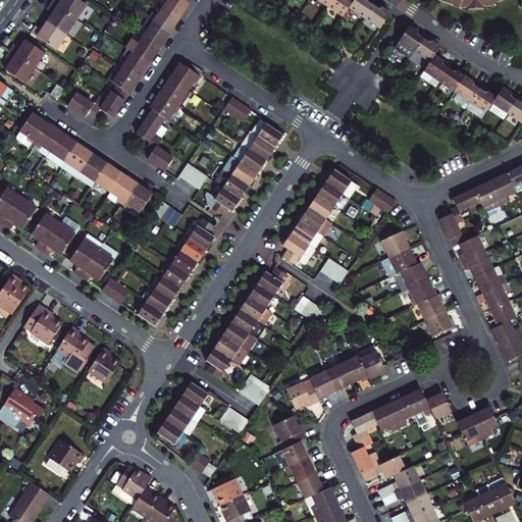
[(59,0),(52,0),(51,3),(75,20),(87,5),(79,0),(61,0),(61,1),(59,0)]
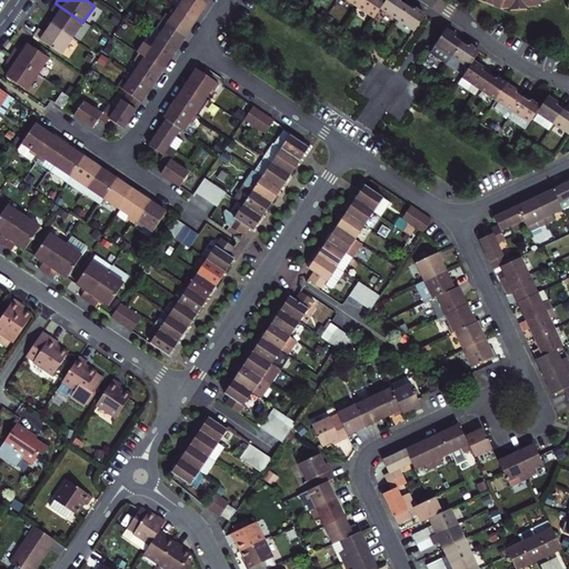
[(182,0),(183,0),(178,9),(196,21),(207,6),(199,0),(182,0)]
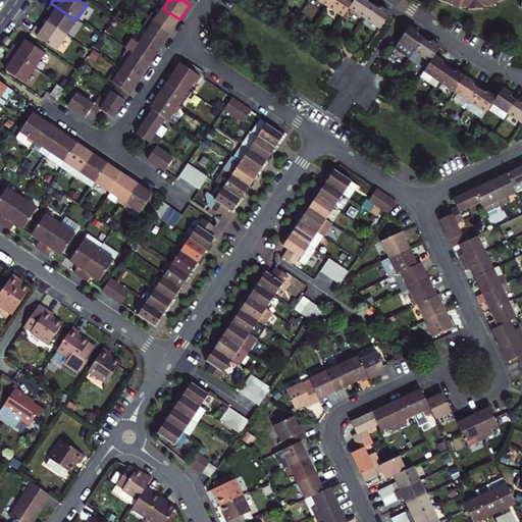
[(331,0),(327,6),(344,17),(349,8),(353,2),(350,0),(331,0)]
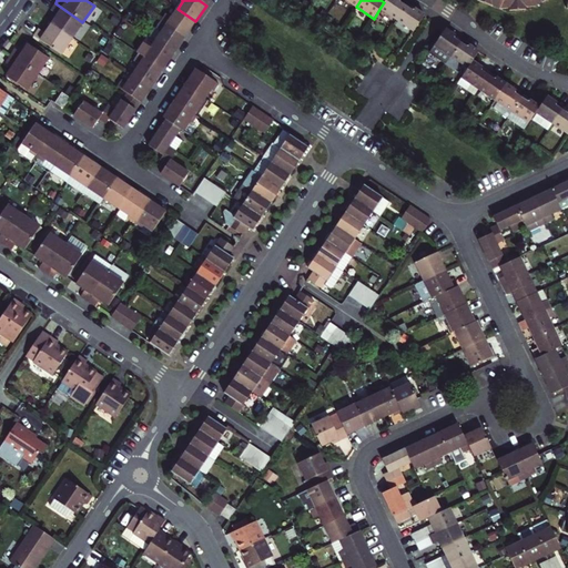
[(379,9),(396,20),(406,6),(399,1),(398,0),(385,0),(384,2),(379,9)]
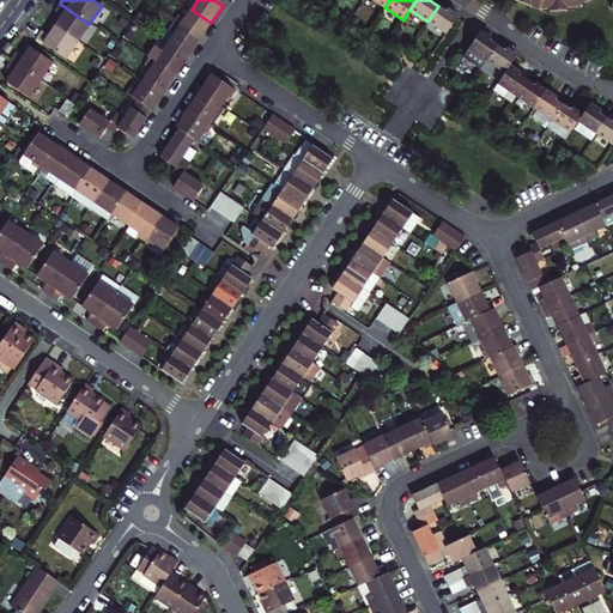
[(612,0),(514,0),(530,6),(532,4),(539,6),(539,10),(550,10),(550,11),(568,11),(566,8),(577,7),(577,4),(583,0),(584,4),(589,0),(612,0)]
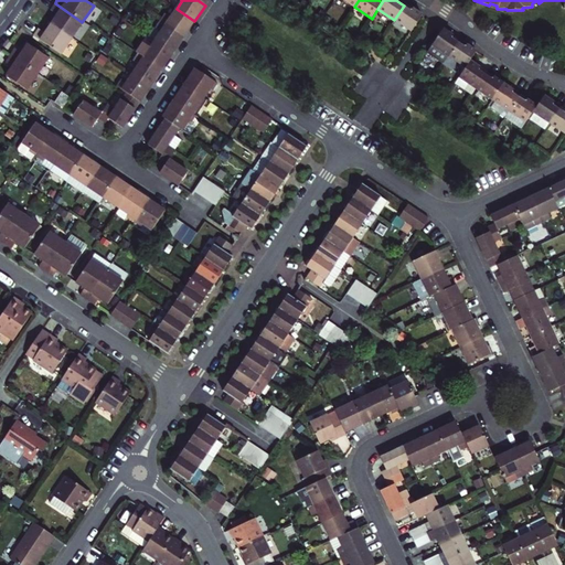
[(72,39),(82,22),(55,3),(50,10),(57,16),(51,24),(72,39)]
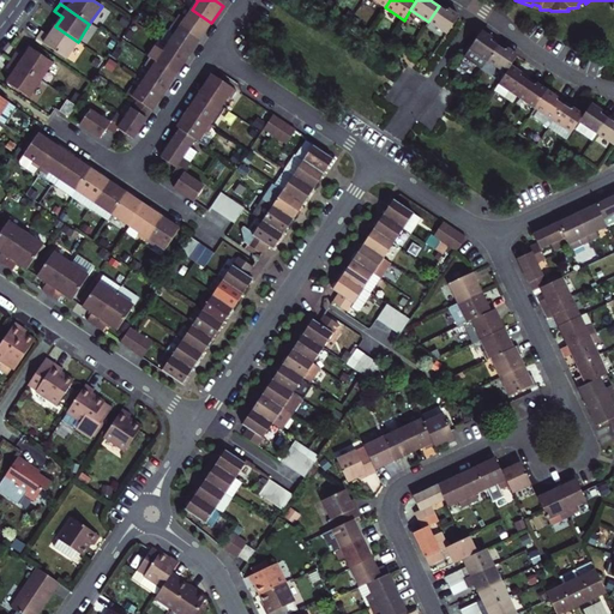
[(446,12),(439,6),(428,22),(446,34),(458,16),(450,11),(446,12)]
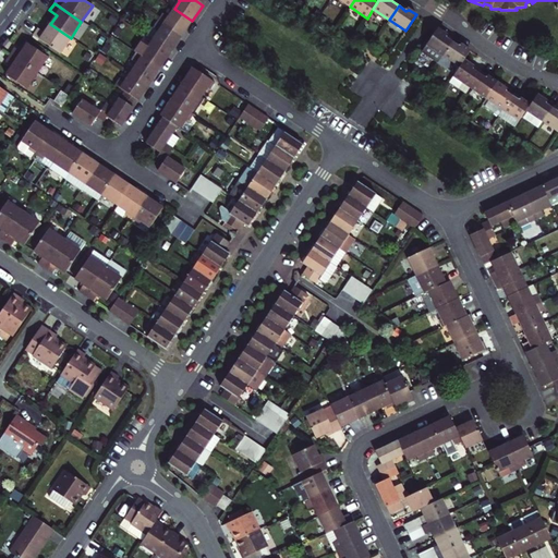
[(158,22),(181,37),(186,28),(192,21),(174,9),(168,17),(162,14),(158,22)]
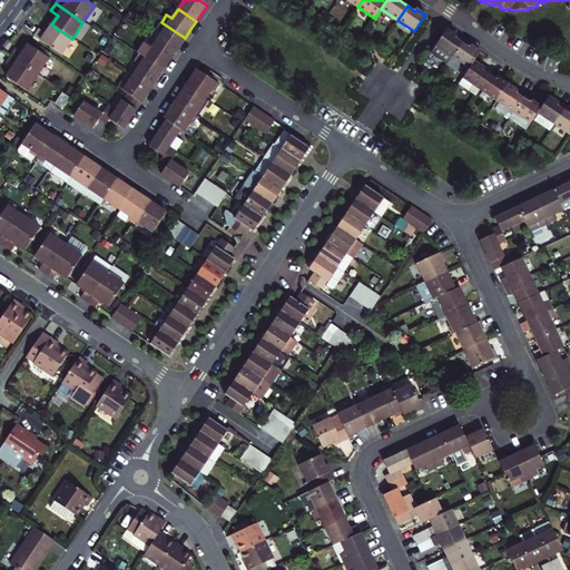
[(161,33),(156,42),(174,55),(185,38),(161,22),(156,29),(161,33)]
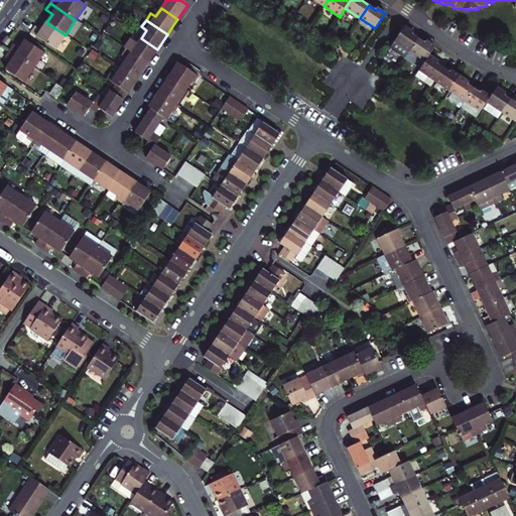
[(55,50),(66,35),(46,22),(40,31),(34,27),(30,33),(55,50)]
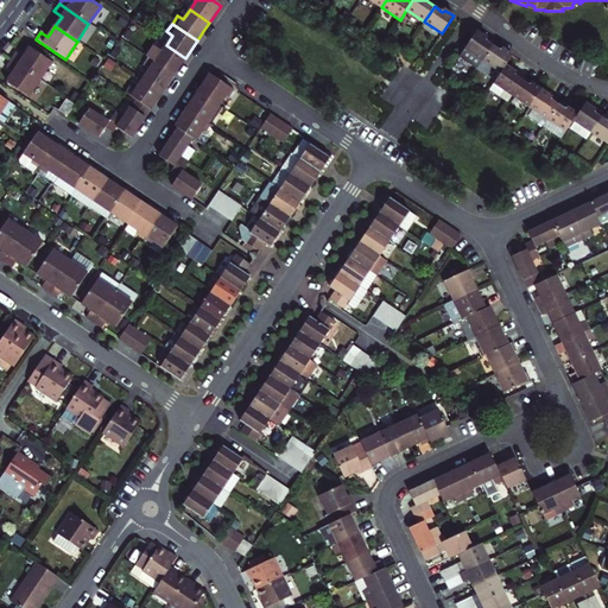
[(476,31),(458,57),(476,70),(482,61),(493,45),(485,40),(485,36),(476,31)]
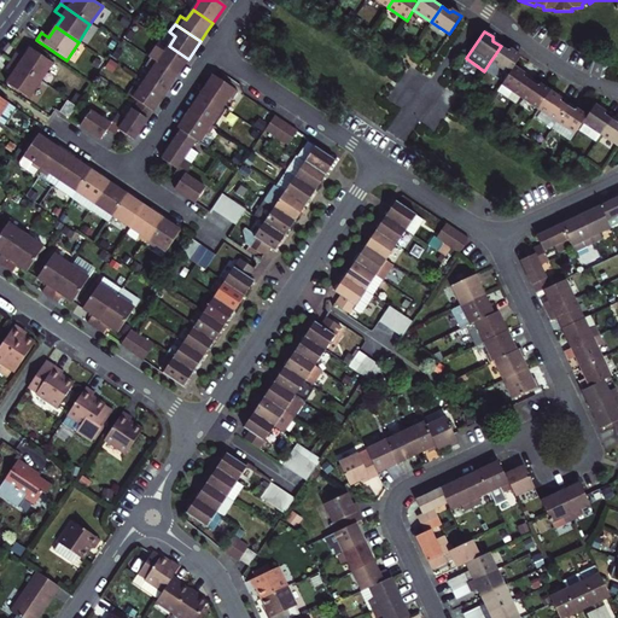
[(502,44),(493,36),(493,41),(501,46),(502,44)]
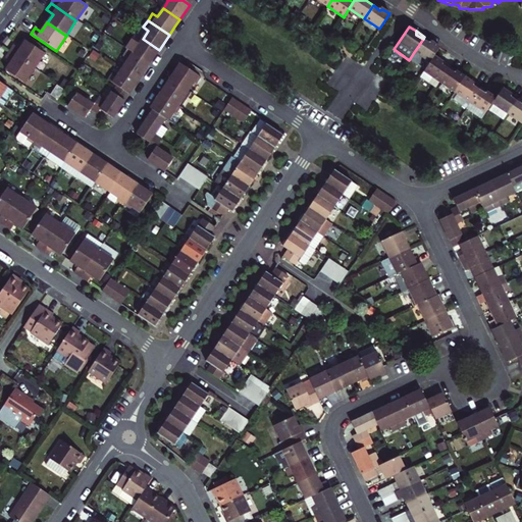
[(133,43),(127,50),(149,65),(159,50),(143,39),(138,47),(133,43)]
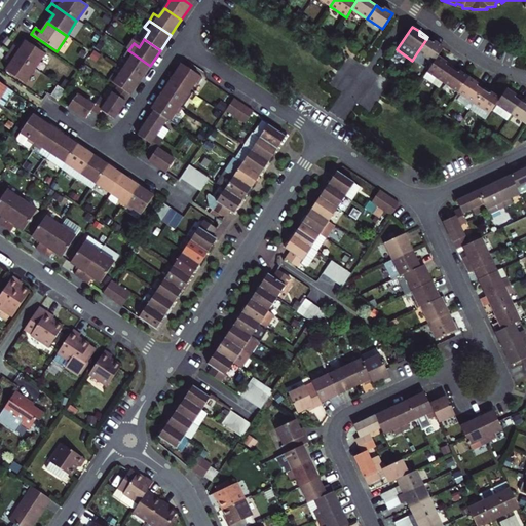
[(433,44),(426,39),(417,52),(433,63),(437,57),(443,48),(436,43),(433,44)]
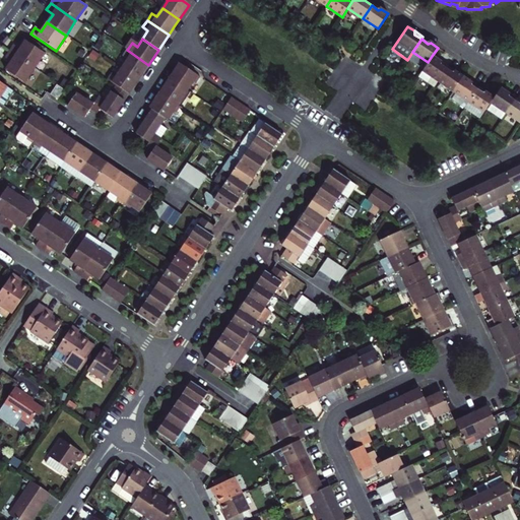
[(9,52),(34,68),(44,53),(25,41),(19,50),(13,46),(9,52)]
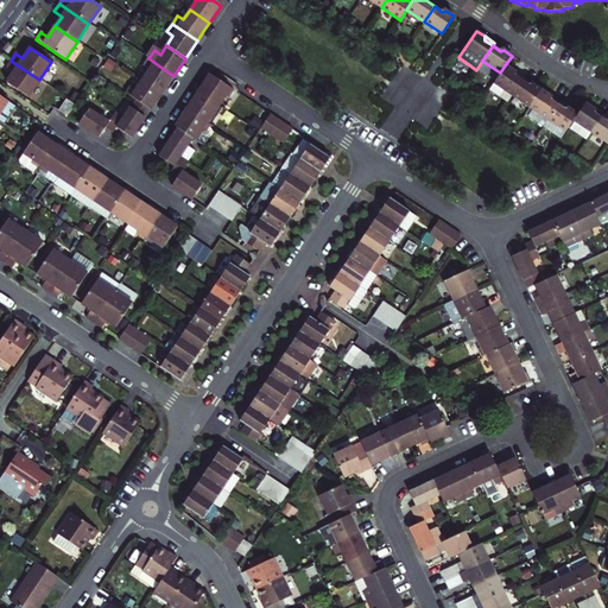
[(173,76),(149,58),(143,67),(149,71),(143,80),(162,93),(166,87),(173,76)]
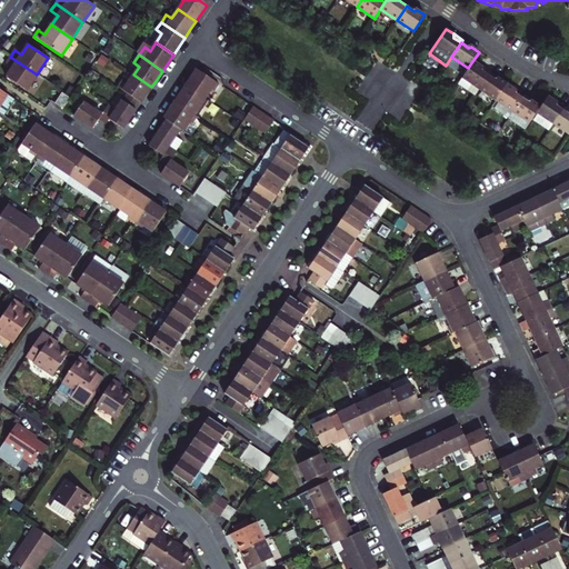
[(37,75),(10,57),(6,63),(12,68),(6,78),(27,91),(37,75)]
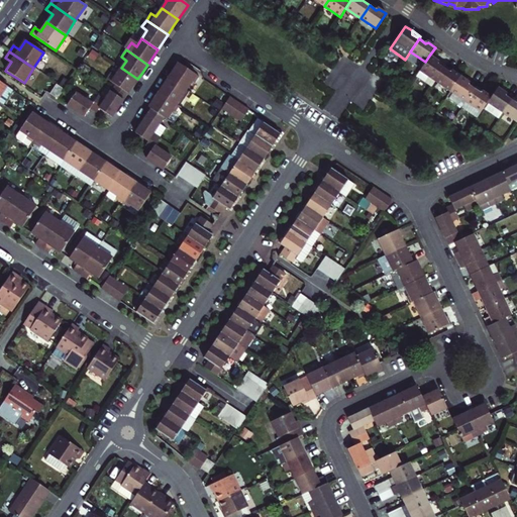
[(425,62),(420,71),(428,76),(424,82),(431,86),(435,81),(444,68),(437,64),(437,61),(429,56),(425,62)]
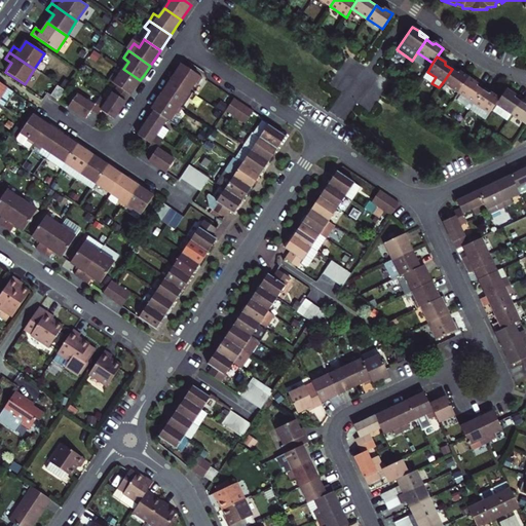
[(181,64),(171,79),(189,91),(195,83),(197,84),(202,78),(181,64)]
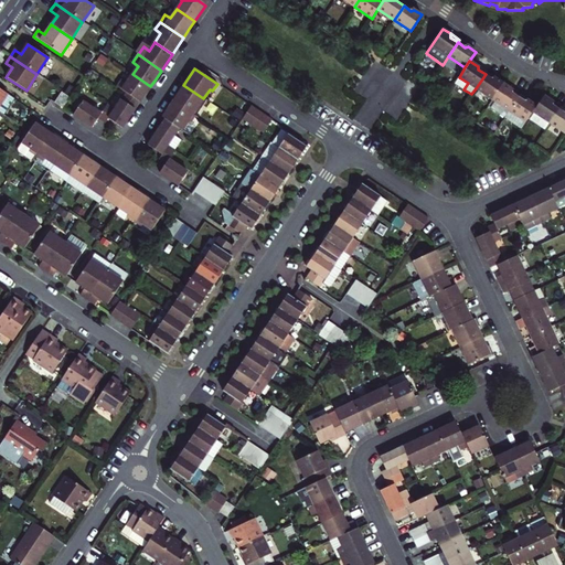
[(150,86),(132,74),(127,83),(121,80),(116,86),(126,93),(140,103),(150,86)]
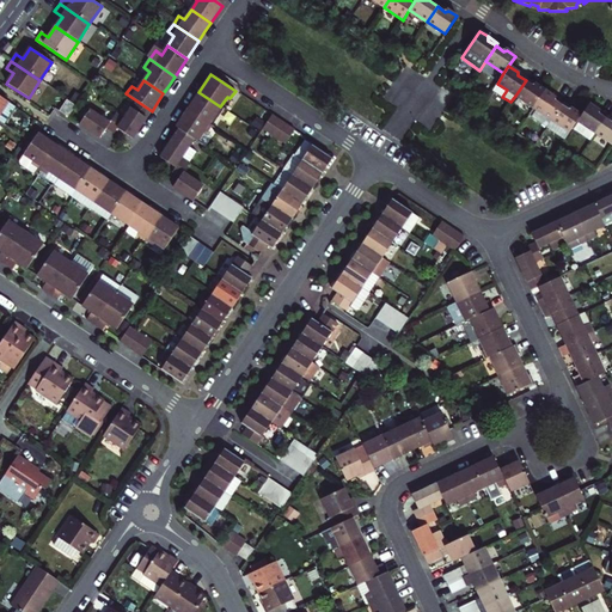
[(533,86),(526,80),(515,96),(533,108),(545,91),(537,84),(533,86)]
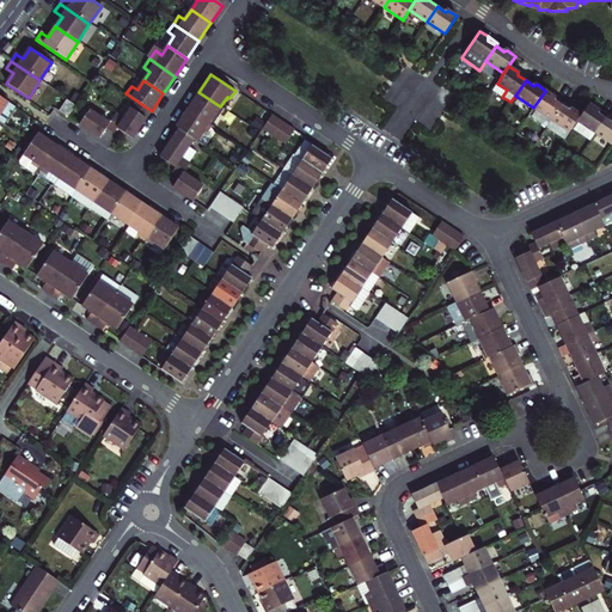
[(497,84),(493,90),(502,97),(507,90),(497,84)]
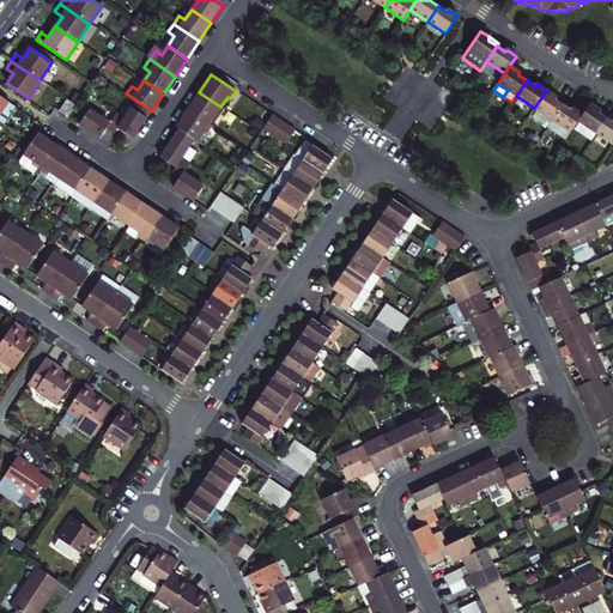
[(554,96),(546,91),(534,108),(552,120),(559,111),(563,105),(556,99),(554,96)]
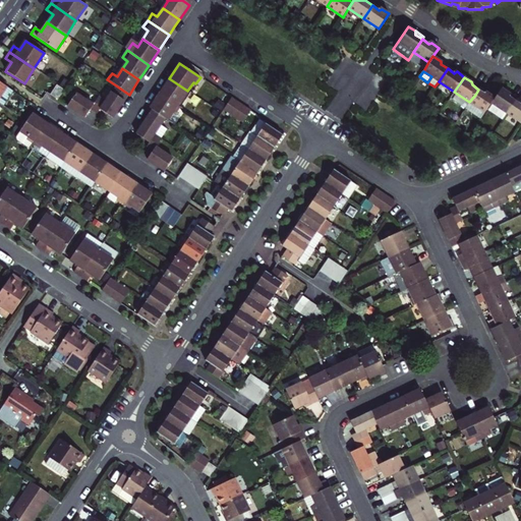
[(187,91),(169,78),(159,94),(179,107),(184,101),(181,100),(187,91)]
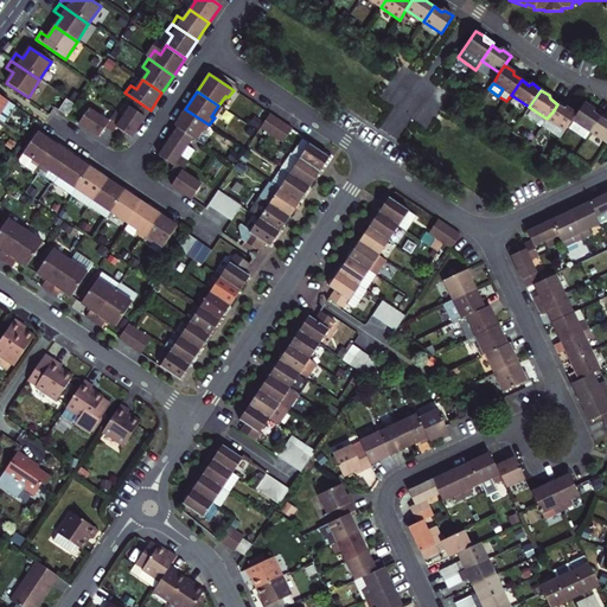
[(59,110),(68,116),(75,106),(66,100),(59,110)]
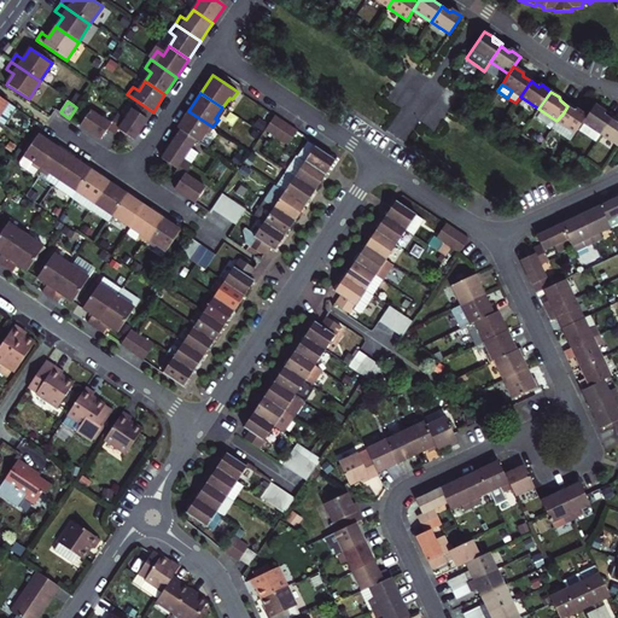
[(153,112),(138,101),(126,120),(118,130),(134,140),(153,112)]
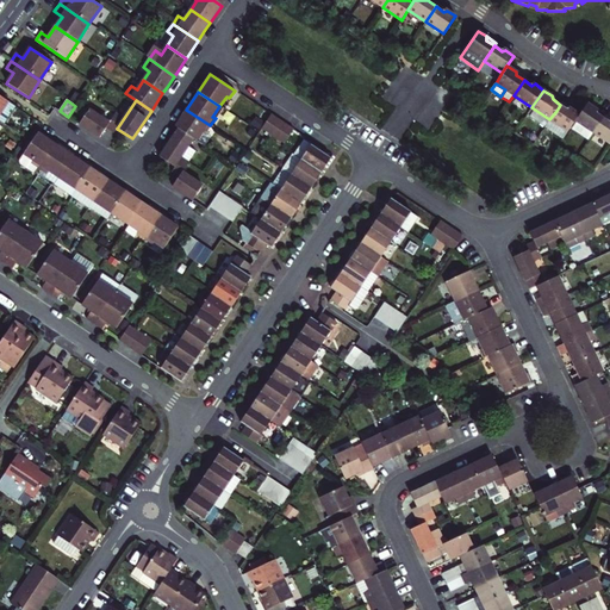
[(579,116),(576,120),(593,132),(604,118),(596,112),(596,109),(587,103),(580,114),(579,116)]
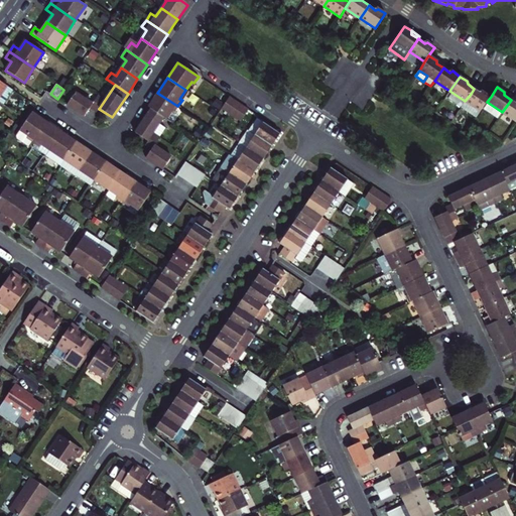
[(480,93),(474,89),(471,94),(465,101),(481,112),(487,102),(490,98),(491,97),(484,92),(480,93)]
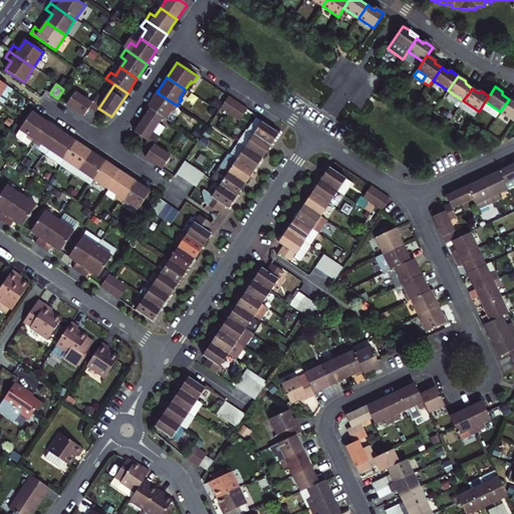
[(75,92),(66,104),(83,116),(89,107),(95,112),(98,108),(104,99),(97,95),(91,103),(75,92)]
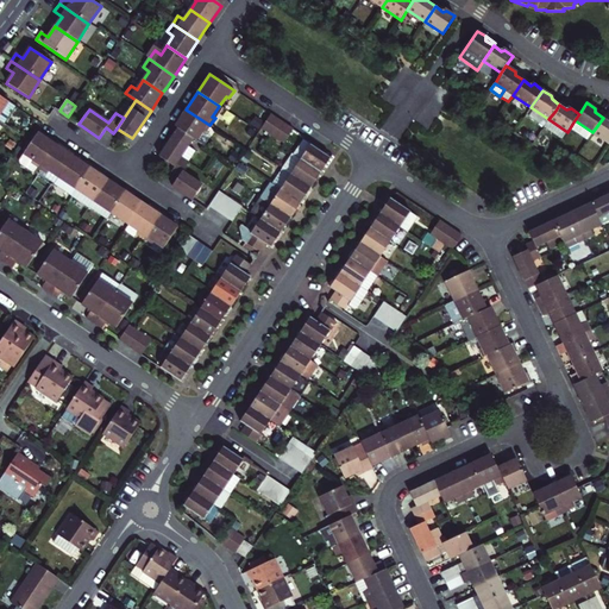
[(209,125),(186,110),(174,126),(177,129),(192,139),(195,140),(202,131),(205,133),(209,125)]
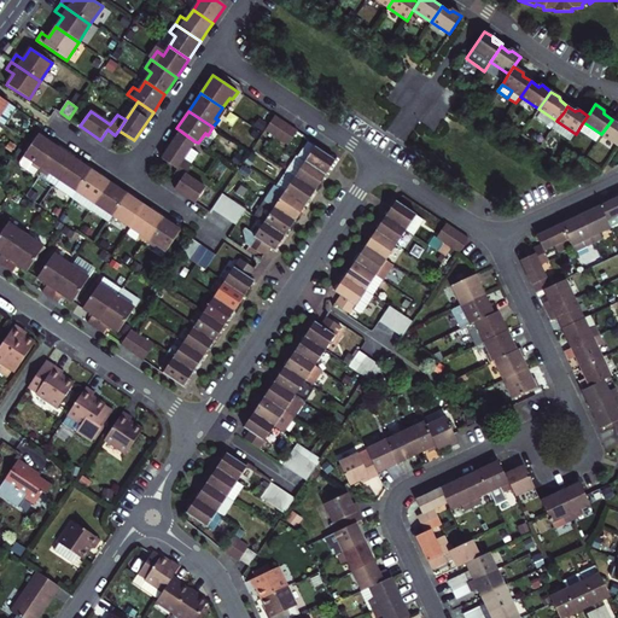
[(273,135),(283,121),(274,116),(264,130),(273,135)]
